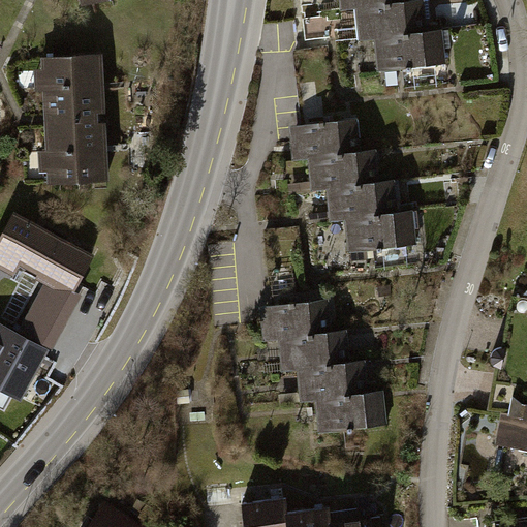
[(336,0),(338,16),(353,14),(355,42),(375,40),(377,69),(442,64),(440,34),(426,35),(424,3),(408,4),(407,0),(336,0)]
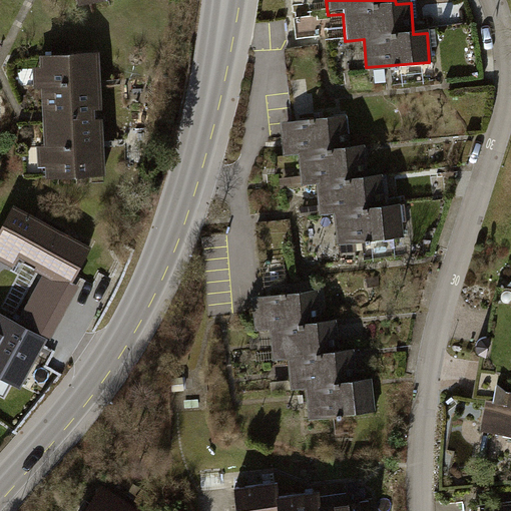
[(298,33),(316,33),(315,13),(297,13),(298,33)]
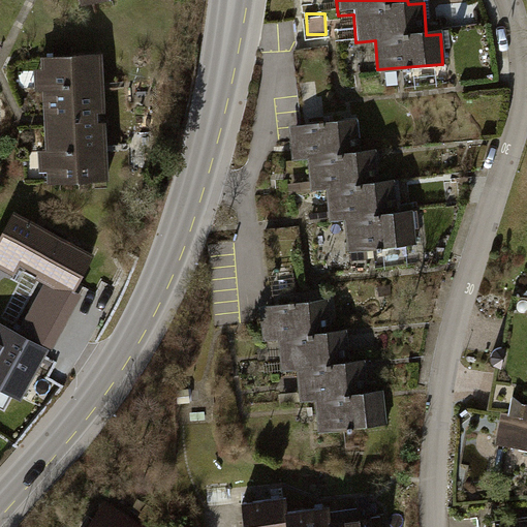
[(102,50),(41,53),(42,67),(35,67),(36,89),(43,88),(45,149),(39,149),(40,167),(47,166),(48,181),(109,178),(102,50)]
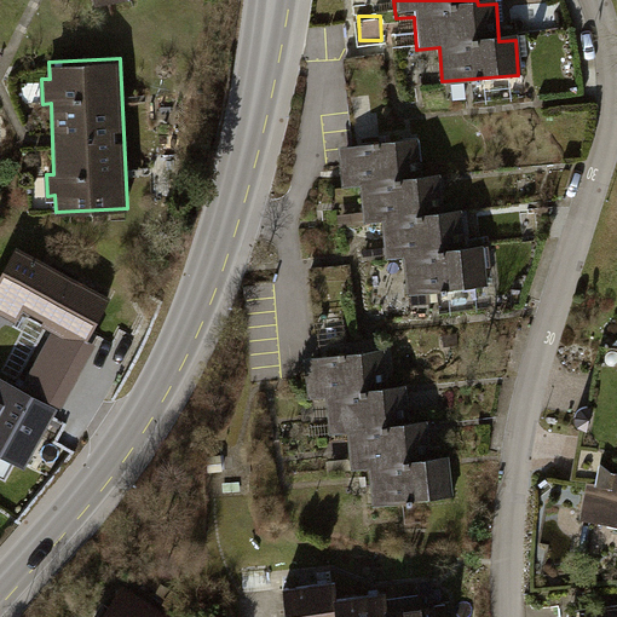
[(414,145),(341,151),(344,186),(363,185),(367,221),(385,220),(388,261),(403,259),(407,294),(492,287),(489,246),(471,248),(467,207),(443,209),(440,177),(417,179),(414,145)]
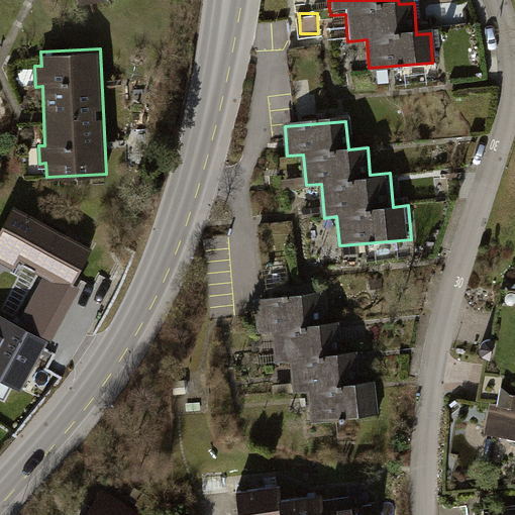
[(94,250),(13,206),(0,229),(0,260),(10,266),(17,252),(41,267),(45,269),(16,321),(49,339),(80,285),(76,283),(94,250)]
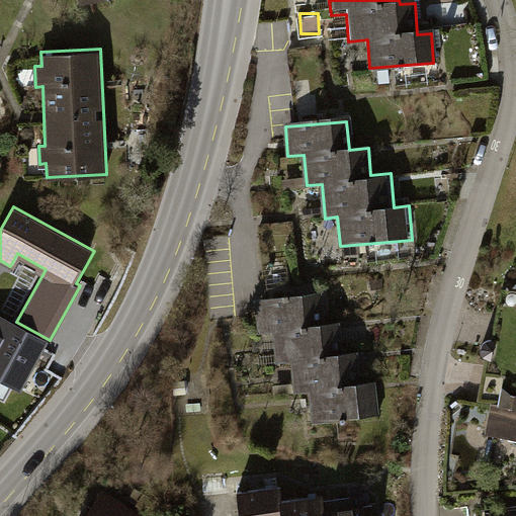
[(322,295),(262,299),(264,329),(274,329),(276,363),(288,362),(290,392),(308,391),(310,424),(379,420),(376,377),(358,379),(356,350),(340,351),(338,321),(324,322),(322,295)]
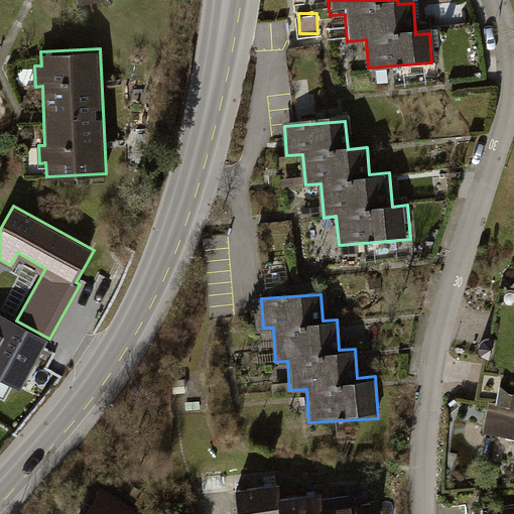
[(44,339),(0,314),(0,374),(20,384),(44,339)]
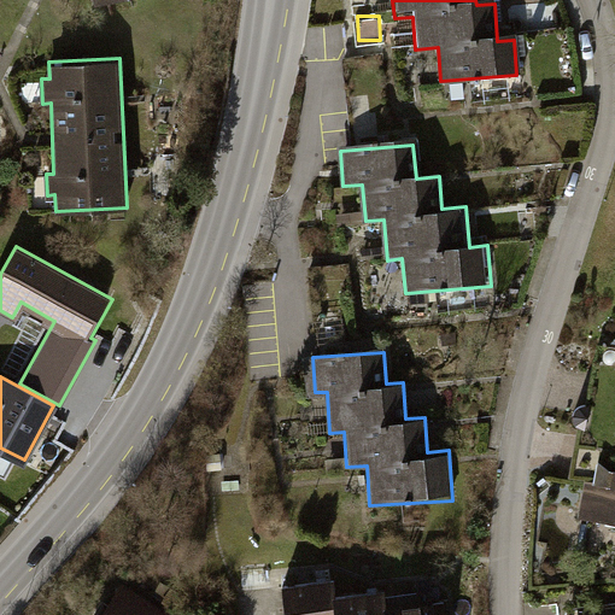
[(614,475),(595,472),(584,521),(614,526),(614,475)]
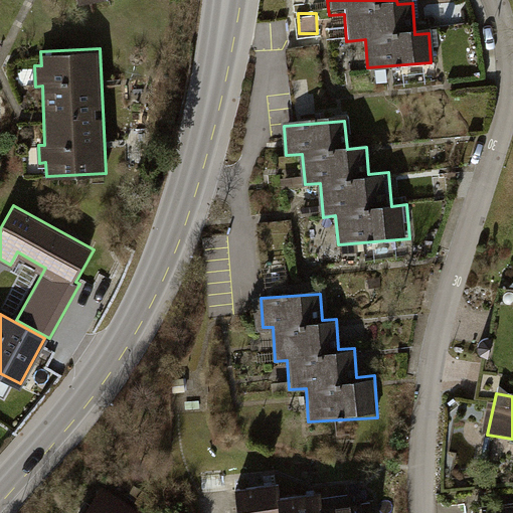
[(267,484),(234,486),(236,512),(370,512),(369,500),(359,500),(358,487),(351,488),(345,488),(346,493),(320,495),(320,491),(307,493),(278,496),(278,483),(267,484)]
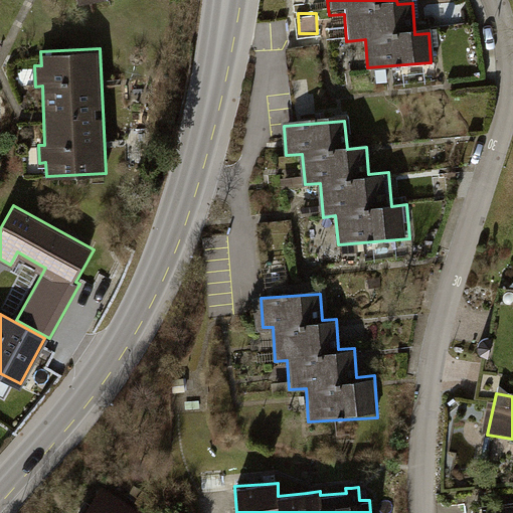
[(140,512),(100,487),(82,512),(140,512)]
